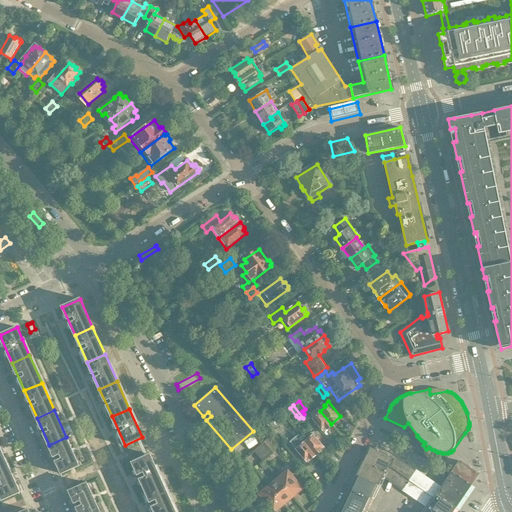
[(331,424),(320,411),(315,415),(313,413),(310,416),(323,431),(331,424)]
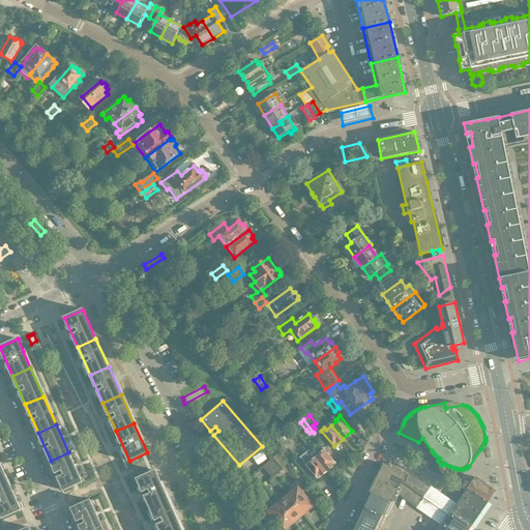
[(292,439),(286,432),(275,440),(280,444),(281,446),(285,443),(286,444),(292,439)]
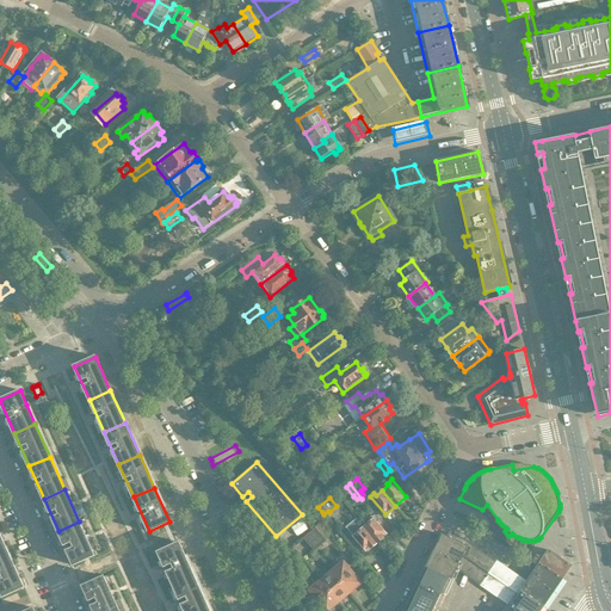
[(387,534),(372,516),(371,516),(366,519),(368,520),(362,525),(376,542),(387,534)]
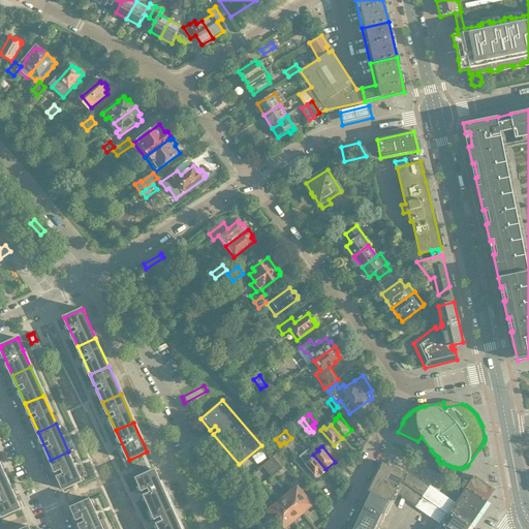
[(68,452),(51,460),(60,481),(63,489),(82,481),(68,452)]
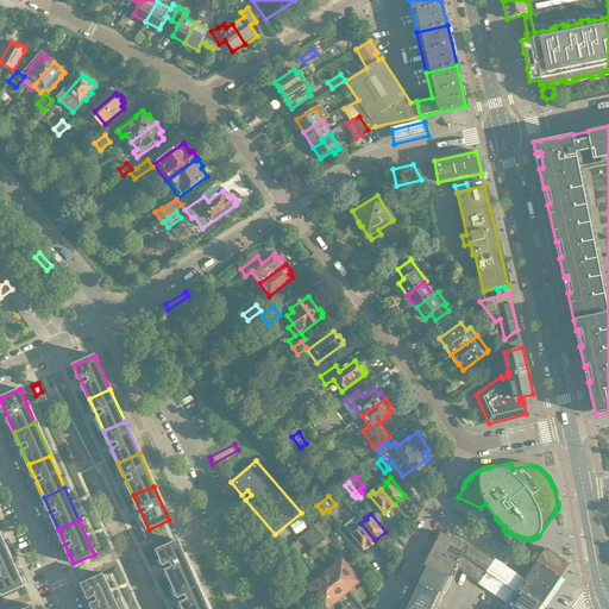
[(299,520),(289,528),(296,537),(306,528),(299,520)]
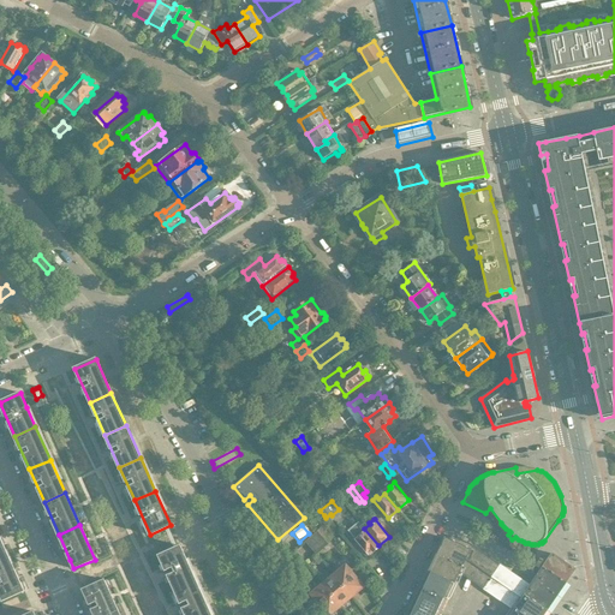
[(378,545),(364,529),(362,525),(354,530),(357,532),(352,537),(368,555),(378,545)]
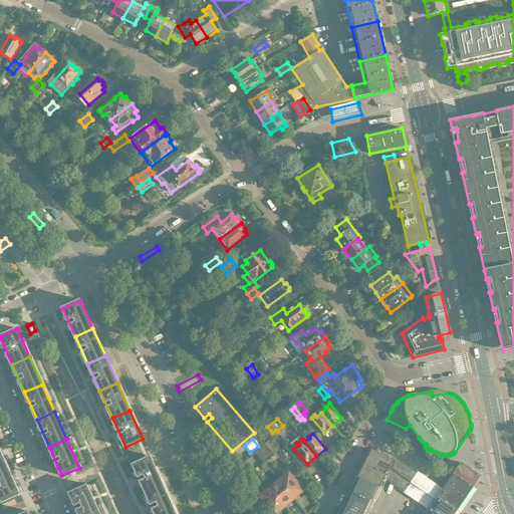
[(273,455),(265,445),(256,453),(264,463),(273,455)]
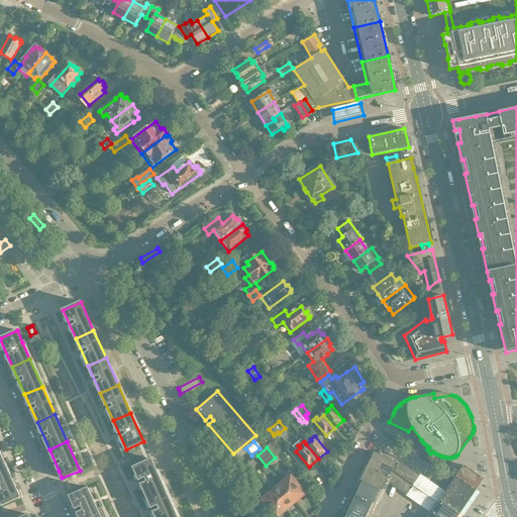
[(380,450),(379,454),(394,461),(396,457),(395,457),(380,450)]
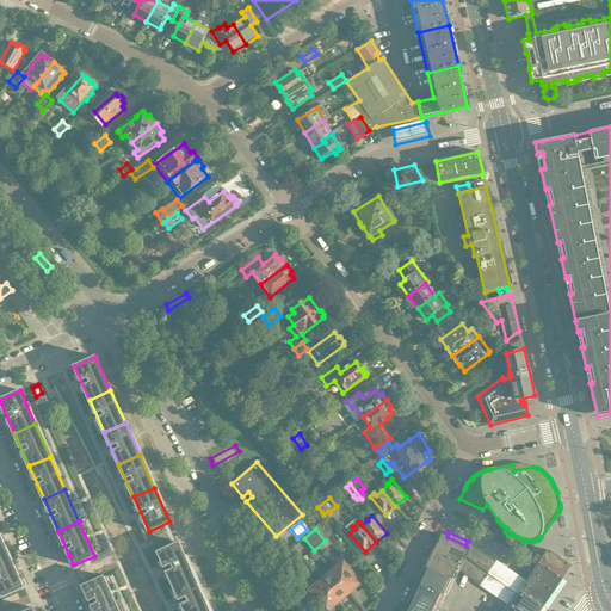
[(443,535),(434,551),(460,563),(467,547),(466,545),(448,537),(443,535)]
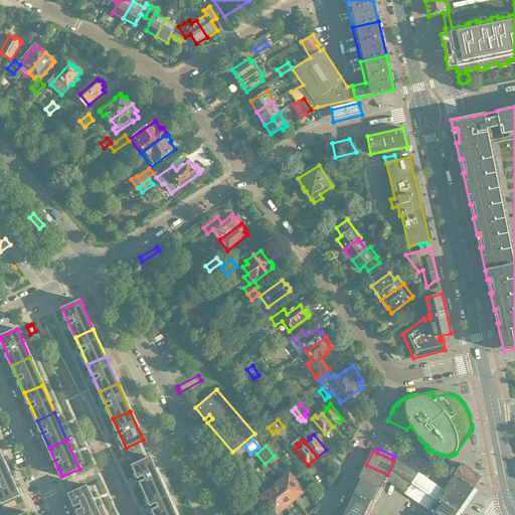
[(406,465),(394,456),(392,460),(393,461),(387,475),(384,479),(392,485),(406,465)]
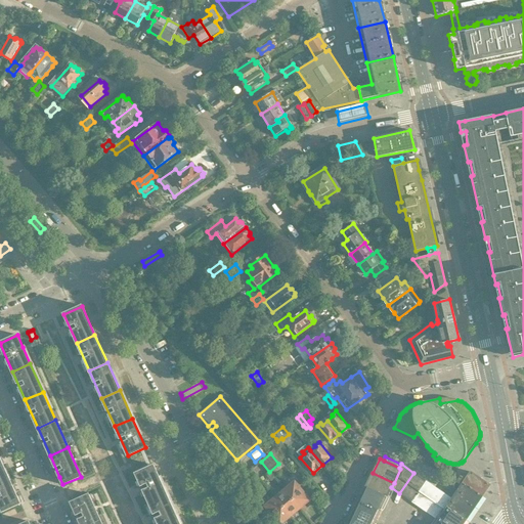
[(136,474),(148,501),(166,493),(154,466),(136,474)]
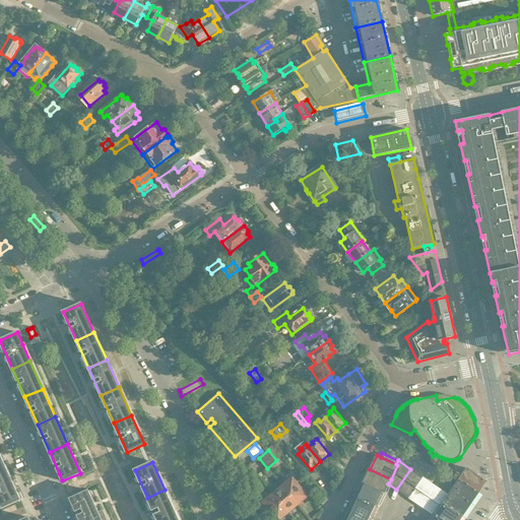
[(467,468),(459,480),(478,494),(486,481),(467,468)]
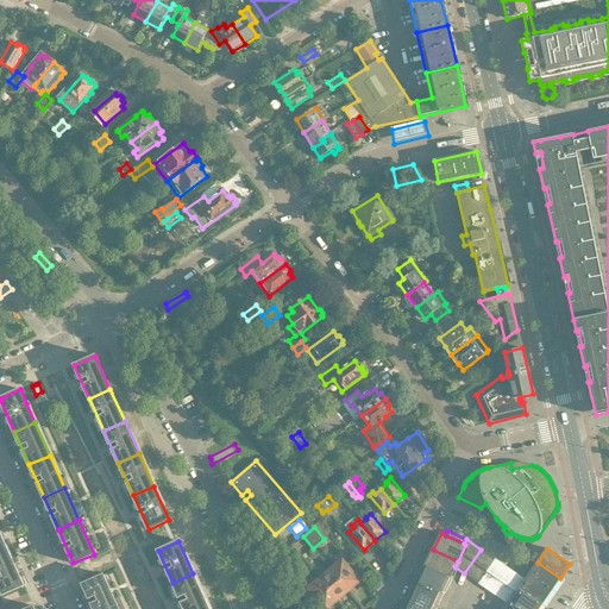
[(433,550),(425,565),(450,577),(454,566),(458,562),(433,550)]
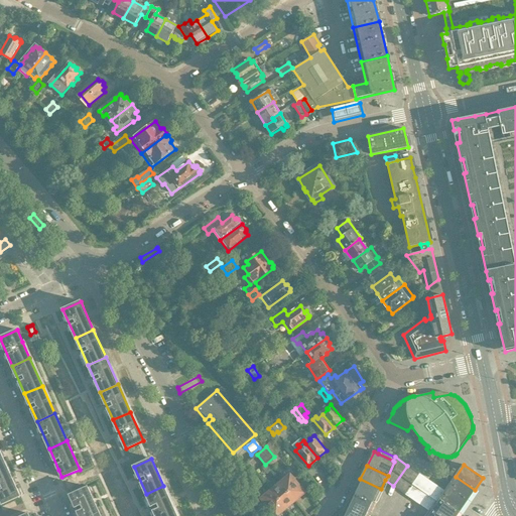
[(419,474),(407,466),(393,486),(405,494),(419,474)]
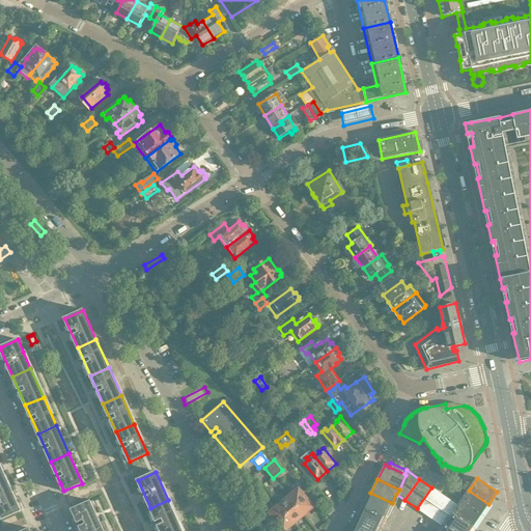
[(7,481),(0,483),(0,512),(3,519),(21,510),(7,481)]
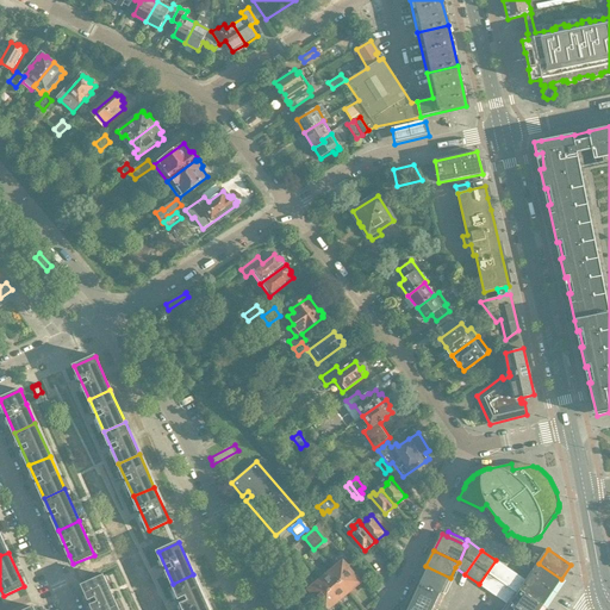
[(287,561),(291,567),(292,567),(303,559),(298,553),(287,561)]
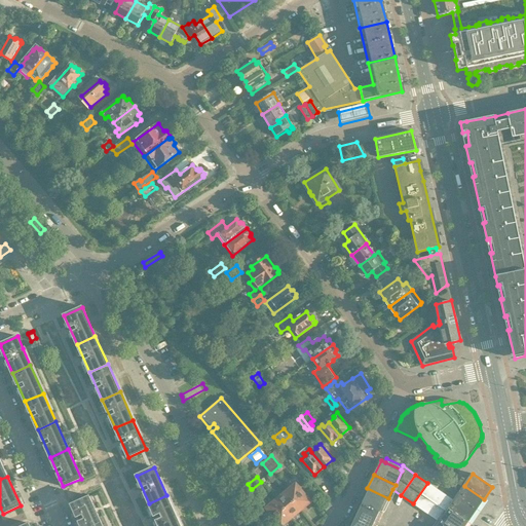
[(427,483),(413,503),(426,513),(440,492),(427,483)]
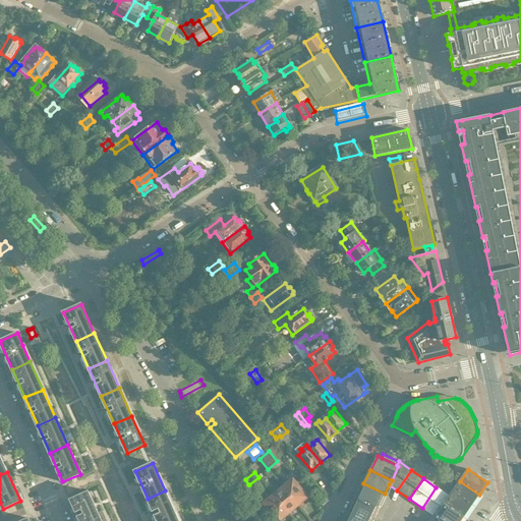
[(293,479),(283,487),(298,505),(302,502),(303,502),(305,500),(306,499),(307,497),(293,479)]
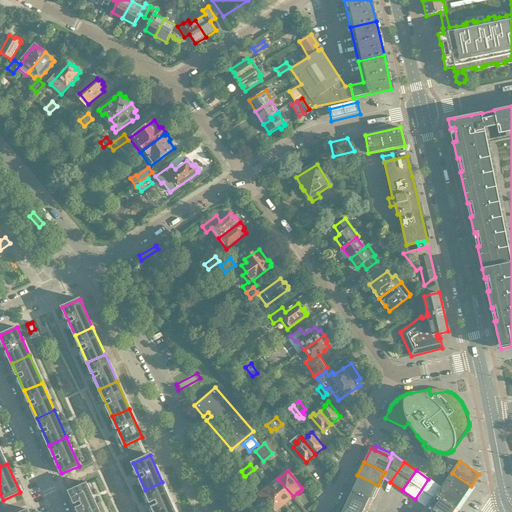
[(452,473),(441,488),(436,496),(455,509),(471,486),(452,473)]
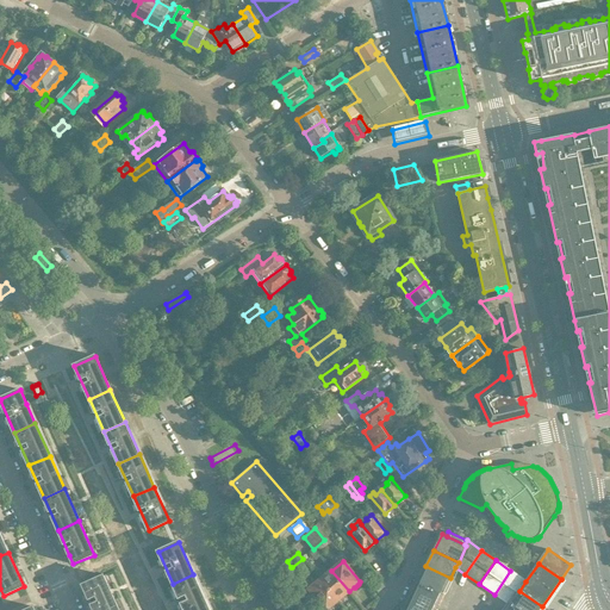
[(425,566),(418,583),(443,593),(450,578),(425,566)]
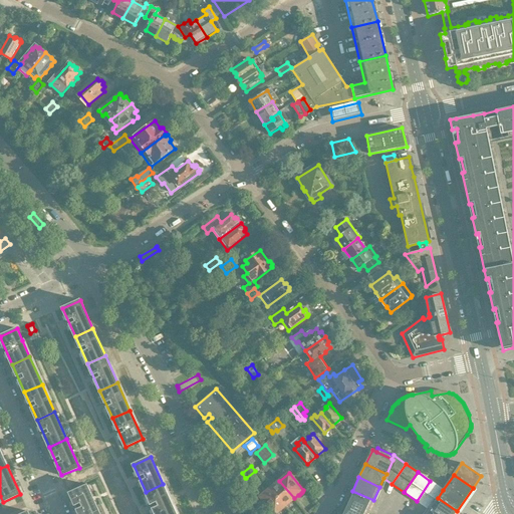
[(294,498),(279,481),(270,489),(284,506),(285,505),(287,505),(289,503),(289,502),(294,498)]
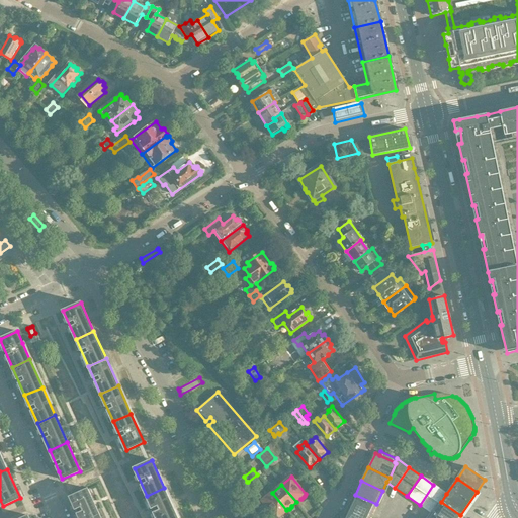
[(446,494),(433,485),(420,505),(433,514),(433,512),(441,502),(446,494)]
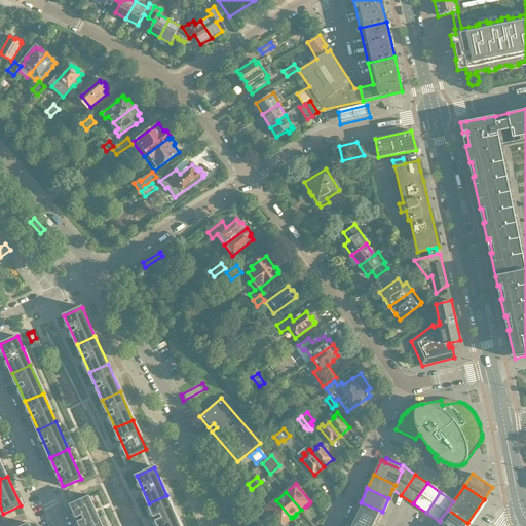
[(166,495),(149,503),(158,525),(174,525),(180,524),(166,495)]
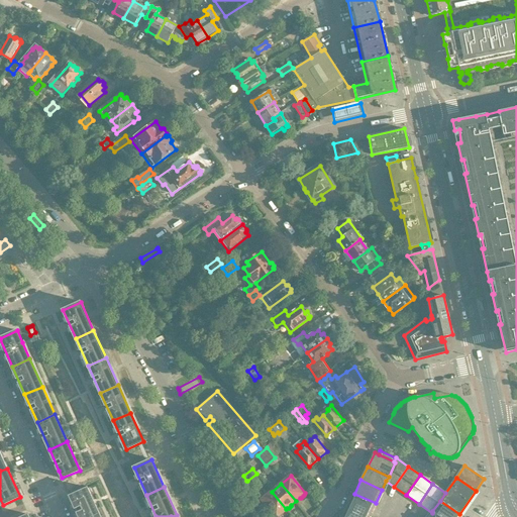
[(88,488),(70,496),(79,516),(98,516),(100,516),(88,488)]
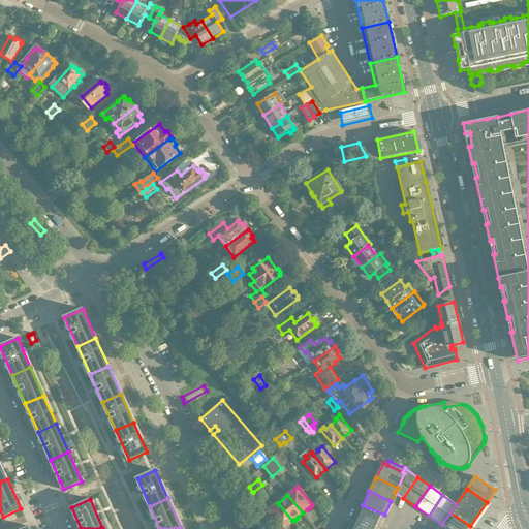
[(292,521),(278,503),(268,510),(279,524),(279,526),(281,528),(284,528),(288,526),(288,524),(292,521)]
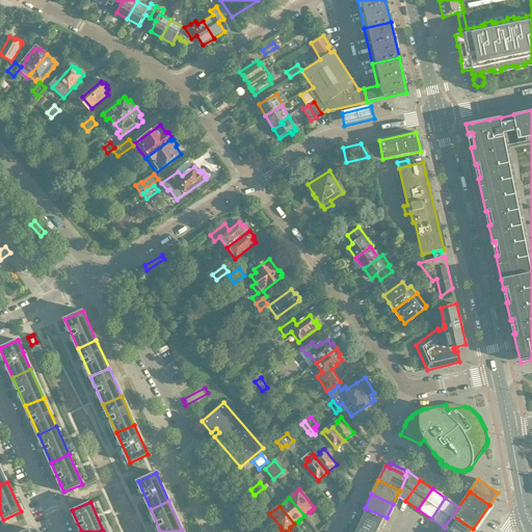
[(379,531),(387,517),(365,508),(358,522),(379,531)]
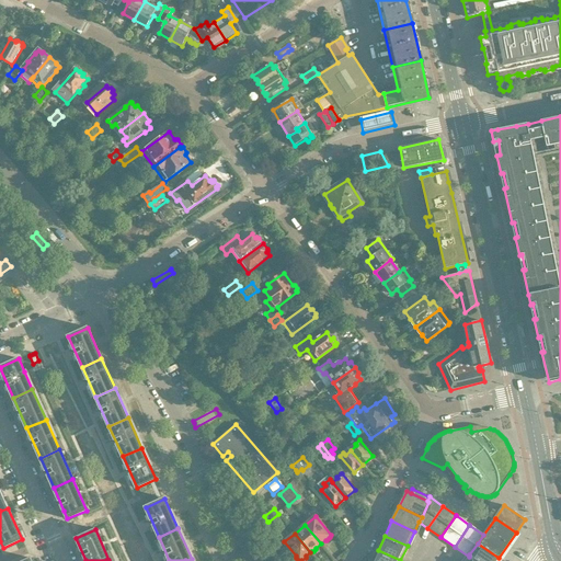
[(495,560),(499,558),(478,544),(469,554),(478,560),(495,560)]
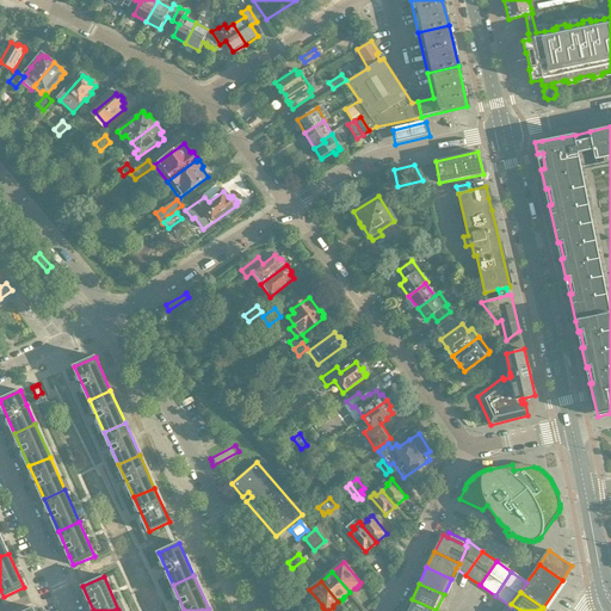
[(436,610),(412,599),(405,610),(436,610)]
